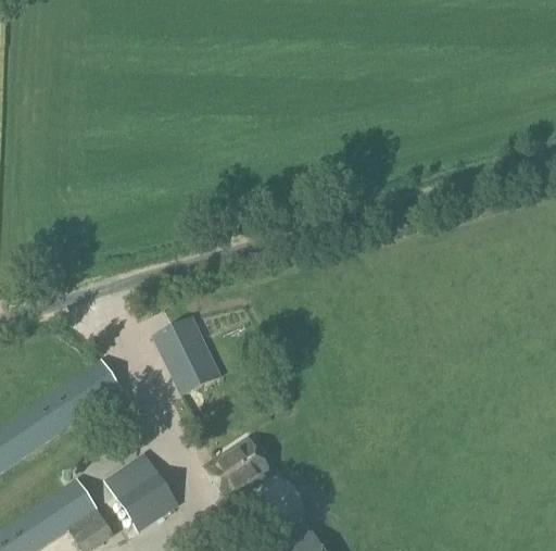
[(222,375),(193,314),(151,335),(180,395),(222,375)]
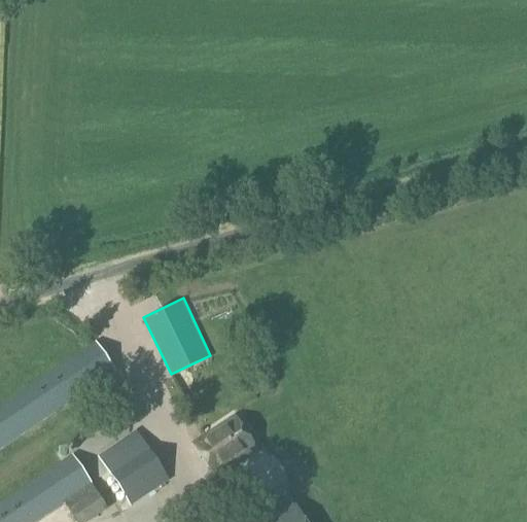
[(0,403),(0,447),(116,369),(97,338),(0,403)]
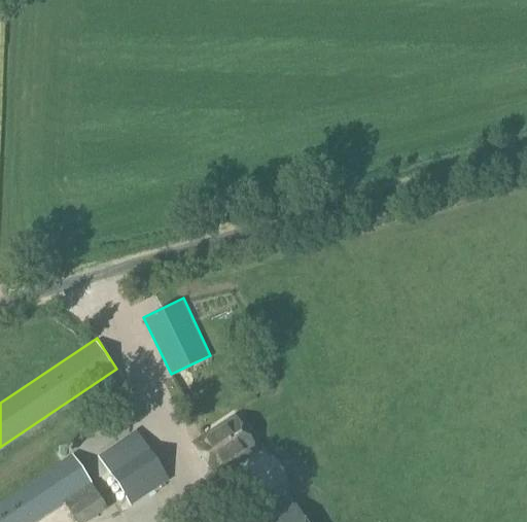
[(217,474),(257,448),(235,414),(195,440),(217,474)]
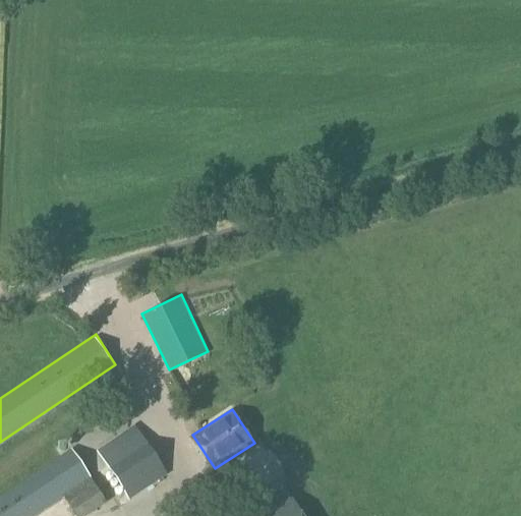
[(134,422),(97,448),(129,496),(168,471),(134,422)]
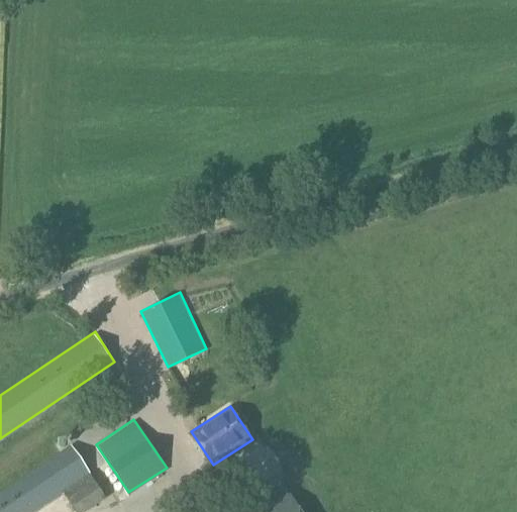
[(0,511),(31,511),(92,472),(72,442),(0,490),(0,511)]
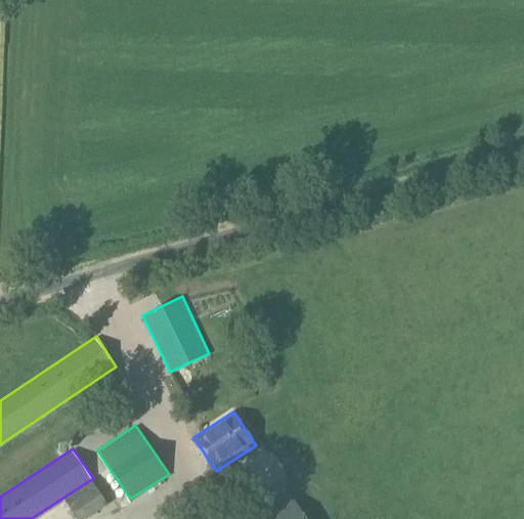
[(305,518),(290,492),(244,518),(305,518)]
